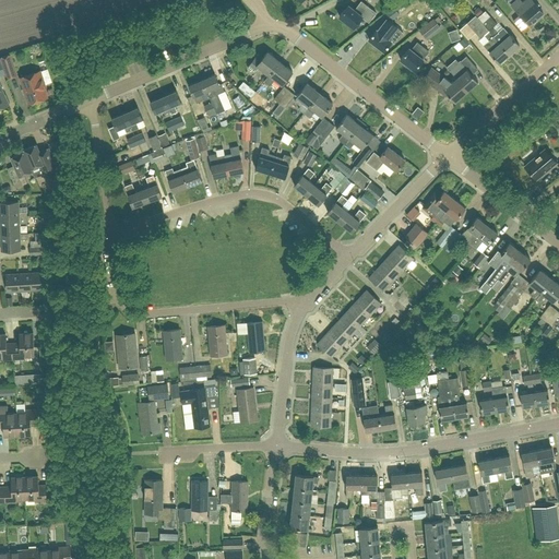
[(534,2),(532,0),(525,0),(523,2),(521,0),(515,0),(511,4),(520,14),(513,20),(522,30),(528,24),(528,25),(544,12),(534,2)]
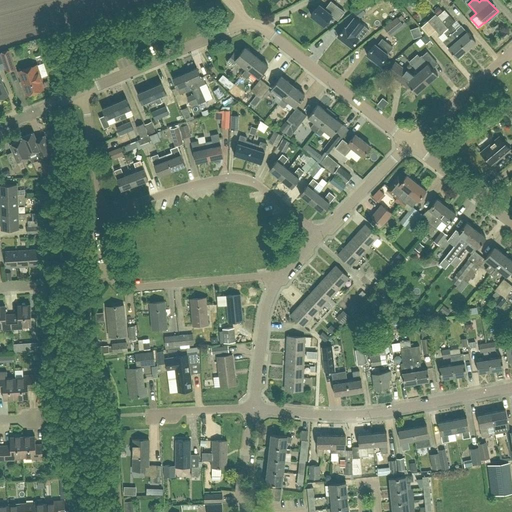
[(344,11),(331,1),(325,9),(318,4),(310,14),(324,25),(332,14),(337,19),(344,11)]
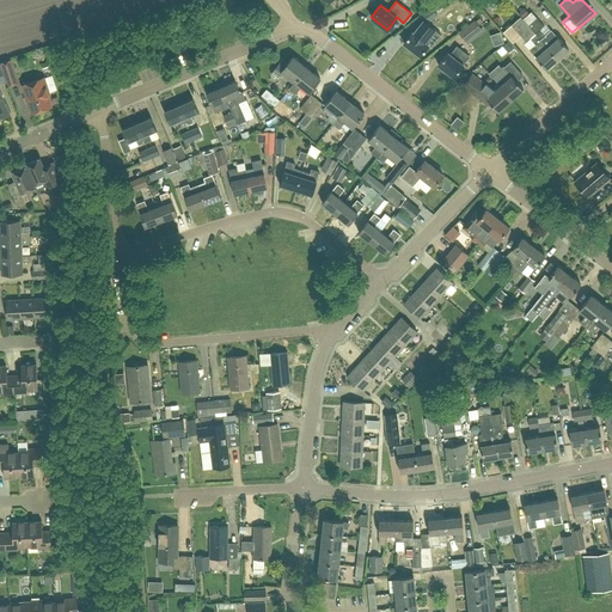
[(411,23),(416,29),(426,22),(427,23),(436,16),(434,12),(442,6),(439,1),(411,23)]
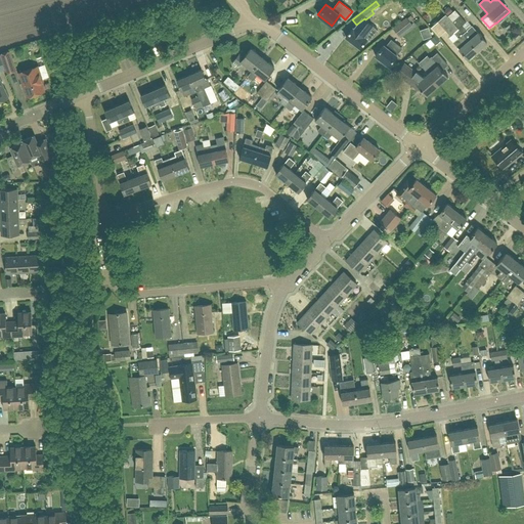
[(447,16),(477,50),(487,42),(478,32),(477,33),(472,26),(467,30),(462,25),(465,22),(454,10),(447,16)]
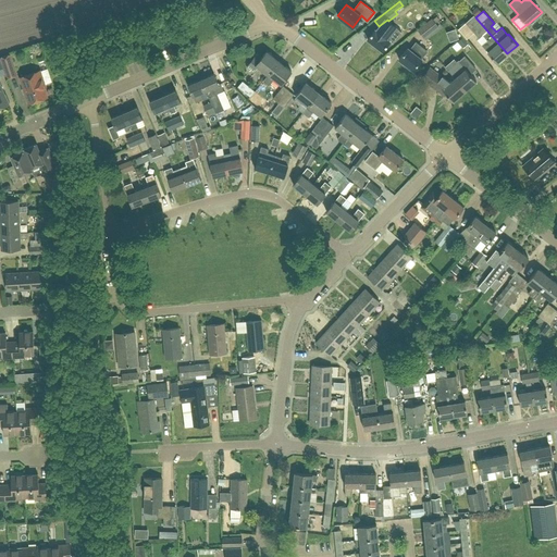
[(440,20),(435,15),(417,29),(423,38),(438,26),(435,23),(440,20)]
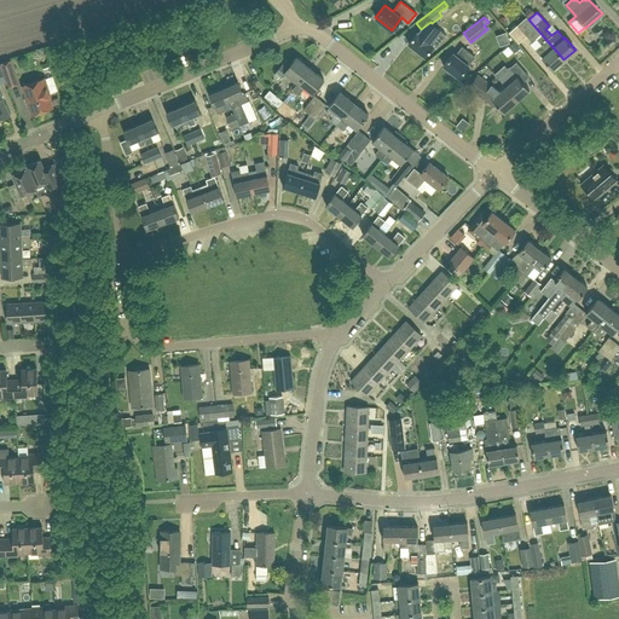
[(525,33),(532,41),(536,39),(541,45),(536,50),(542,57),(553,69),(563,59),(528,19),(520,27),(525,33)]
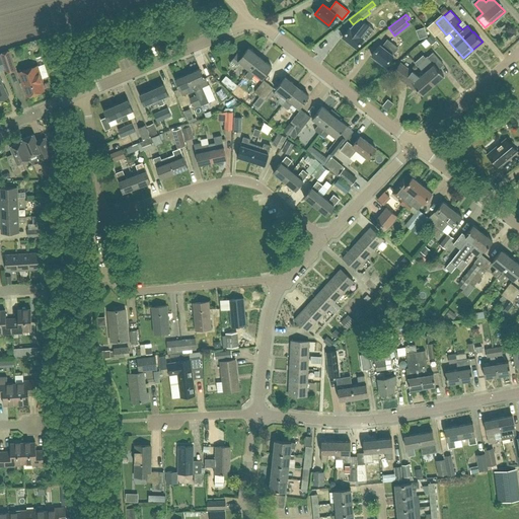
[(360,30),(354,24),(351,28),(349,27),(342,36),(356,48),(363,39),(358,33),(360,30)]
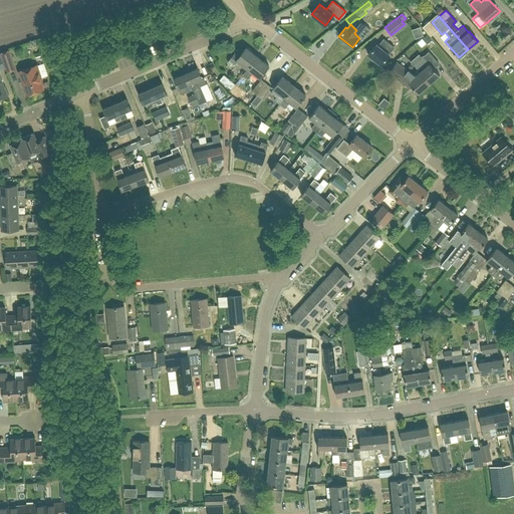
[(395,47),(383,39),(378,45),(376,44),(367,54),(380,64),(390,54),(389,54),(395,47)]
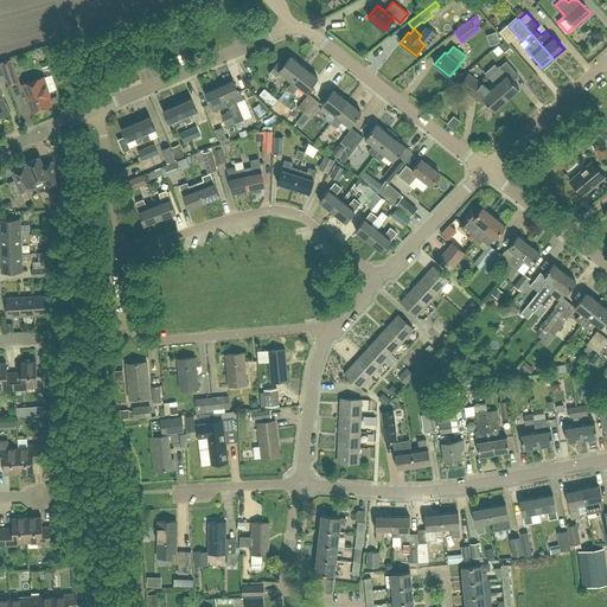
[(287,88),(304,66),(291,56),(283,65),(279,62),(269,72),(276,77),(280,72),(286,76),(285,78),(291,83),(287,88)]
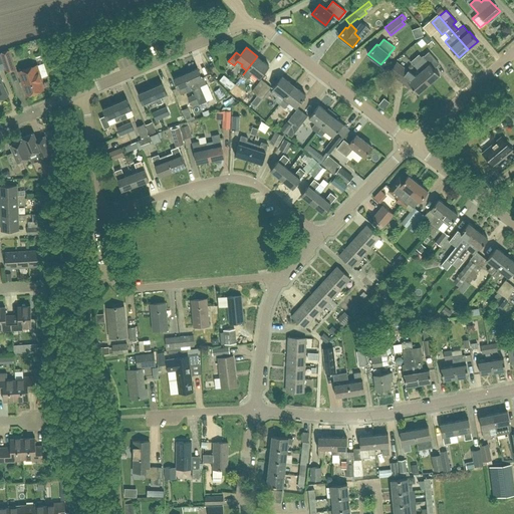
[(14,69),(8,50),(0,52),(0,54),(5,72),(14,69)]
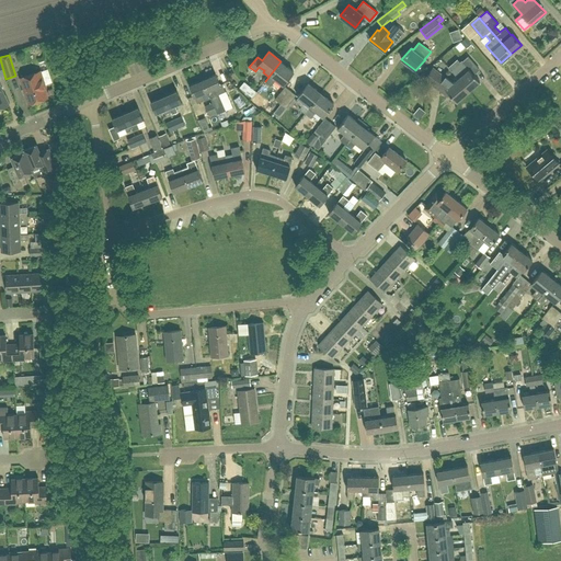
[(454,72),(456,76),(469,91),(480,81),(472,72),(477,68),(470,59),(465,65),(464,64),(454,72)]
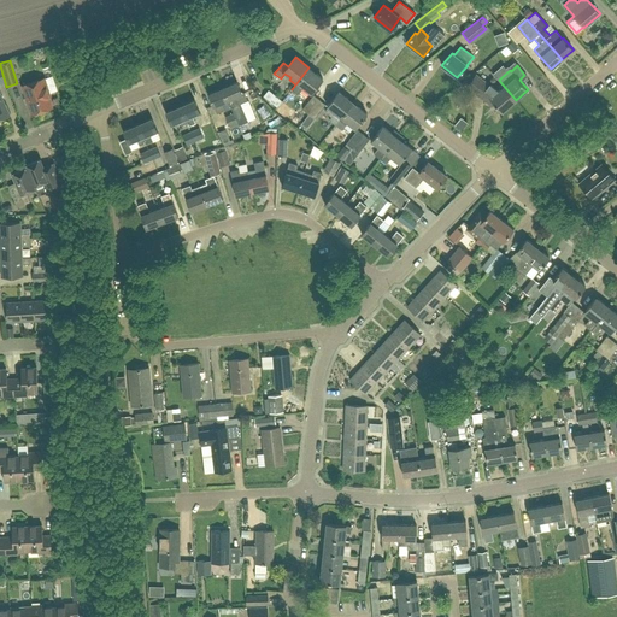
[(309,68),(292,89),(298,94),(303,88),(311,94),(323,78),(309,68)]
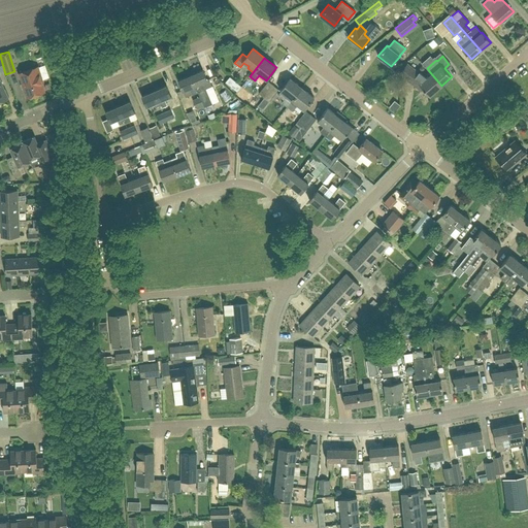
[(408,77),(419,85),(420,85),(430,96),(441,86),(429,71),(423,76),(425,78),(423,80),(417,75),(419,73),(406,63),(400,71),(408,77)]
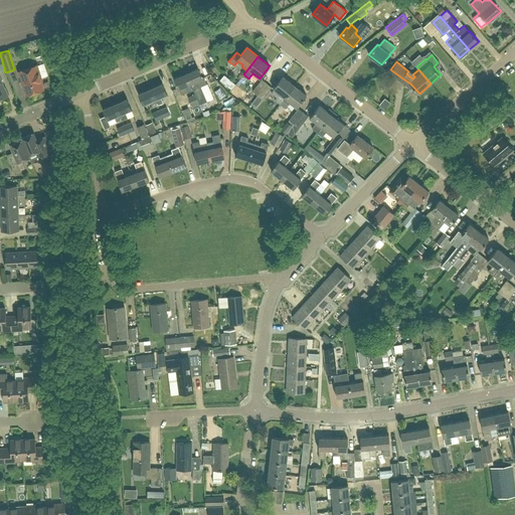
[(41,78),(37,64),(18,71),(26,95),(43,90),(40,78),(41,78)]
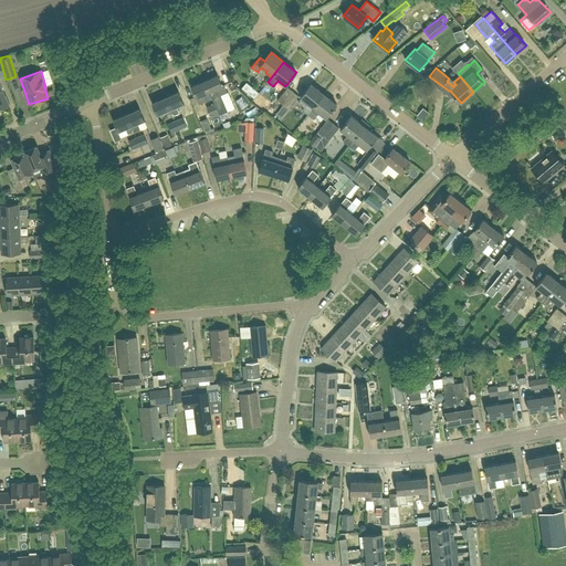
[(217,75),(205,81),(211,98),(217,95),(227,92),(224,85),(222,86),(217,75)]
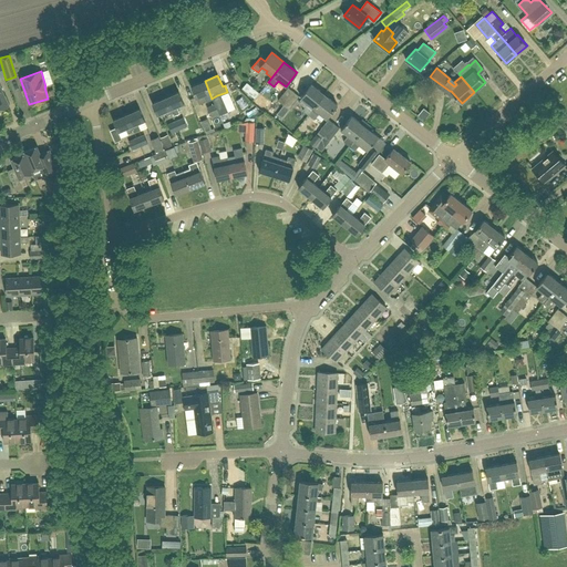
[(205,101),(212,99),(205,81),(192,86),(196,98),(203,95),(205,101)]
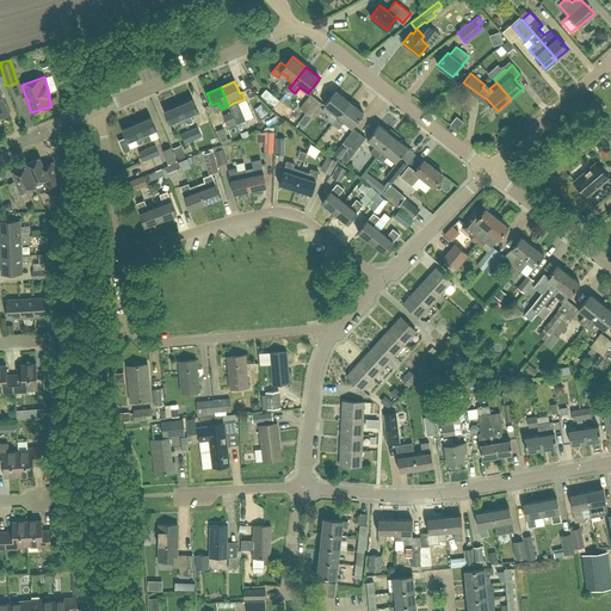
[(279,100),(265,90),(260,96),(273,106),(279,100)]
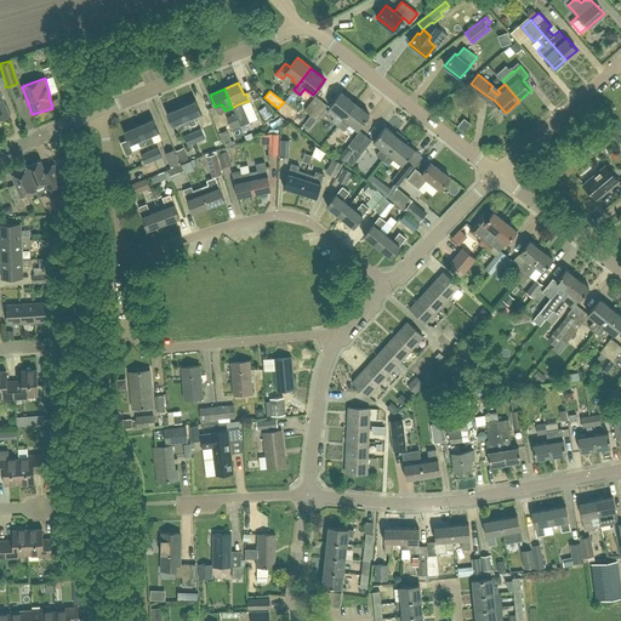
[(337,126),(354,103),(341,92),(329,108),(330,108),(326,112),(334,117),(331,121),(337,126)]
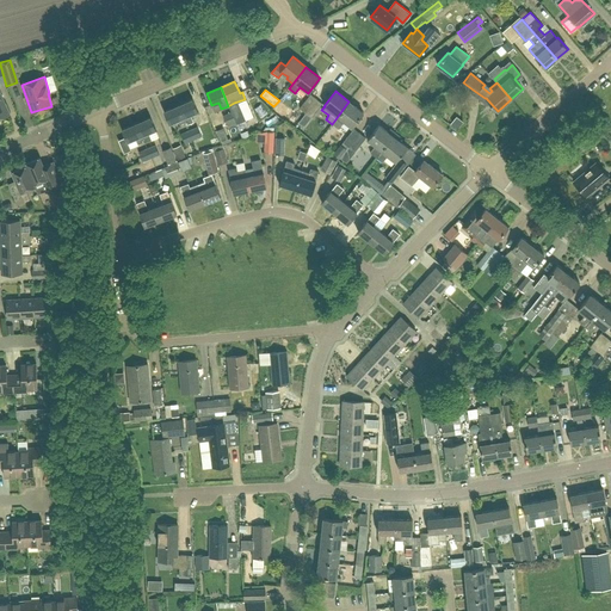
[(298,109),(304,113),(316,99),(310,94),(298,109)]
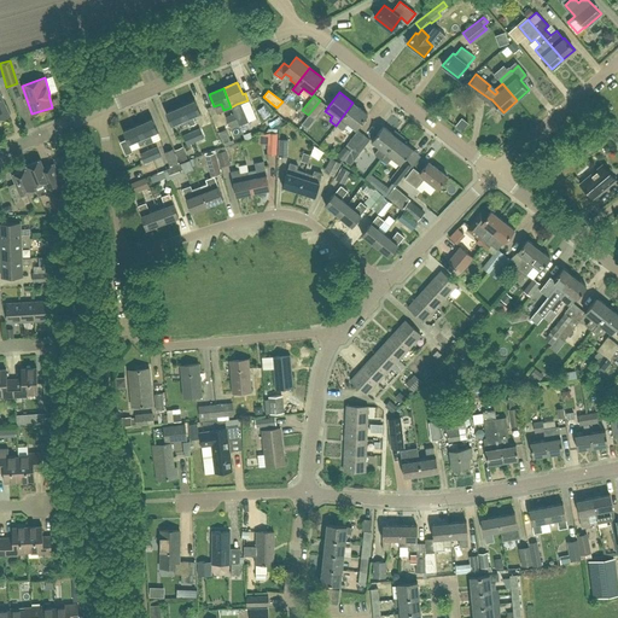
[(194,100),(180,106),(187,123),(188,126),(193,124),(190,117),(200,112),(194,100)]
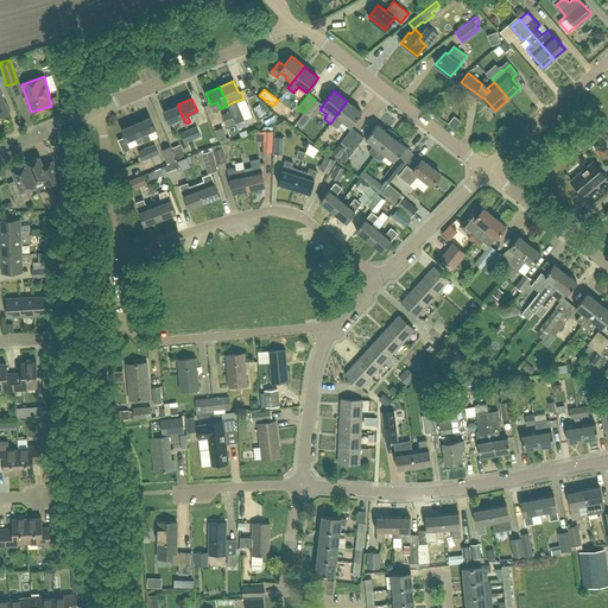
[(315,99),(303,113),(309,116),(320,103),(315,99)]
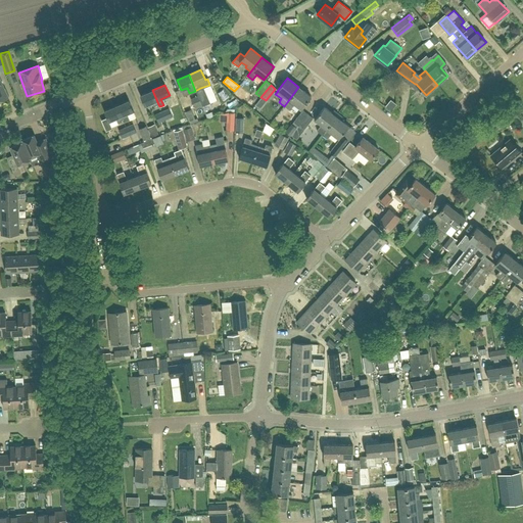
[(310,96),(298,87),(284,106),(289,109),(293,104),(300,109),(310,96)]
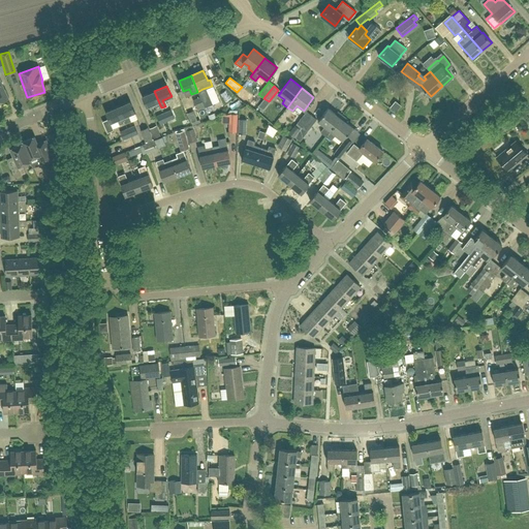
[(160,105),(154,91),(142,96),(147,107),(154,104),(155,107),(160,105)]
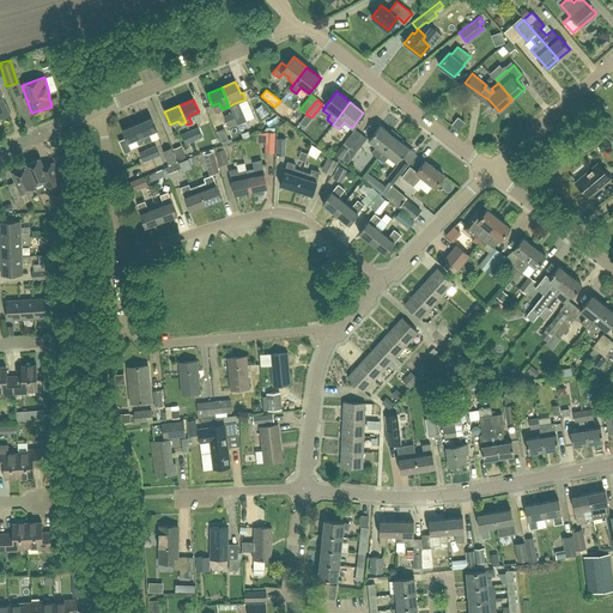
[(231,113),(223,116),(228,126),(235,122),(231,113)]
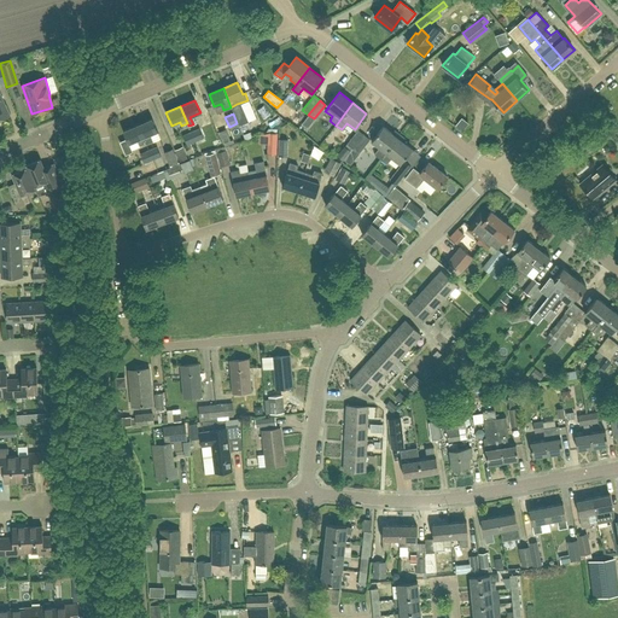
[(138,124),(145,143),(146,144),(152,141),(149,134),(157,130),(152,118),(138,124)]
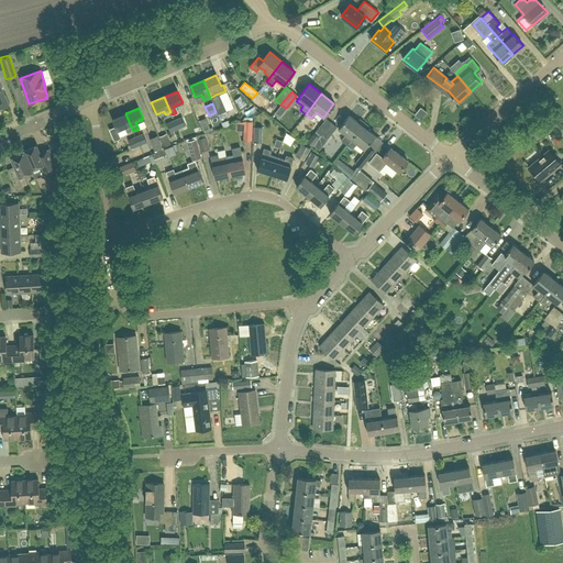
[(127,132),(132,130),(125,113),(111,119),(114,127),(109,129),(114,141),(120,139),(117,131),(124,128),(127,132)]
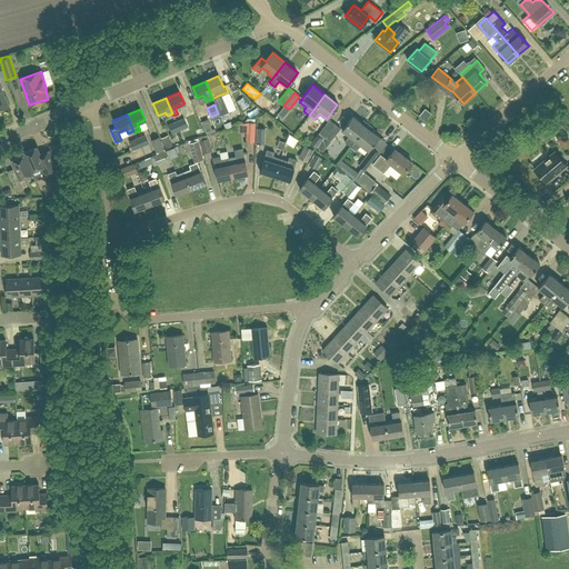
[(350,147),(365,127),(352,116),(346,123),(347,125),(341,130),(348,136),(343,141),(350,147)]
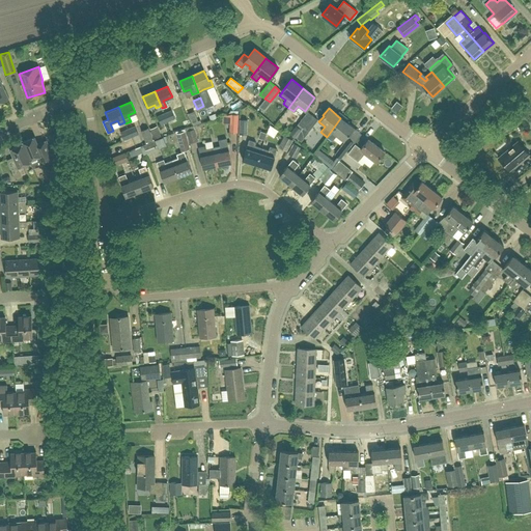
[(167,121),(174,118),(171,111),(164,113),(167,121)]
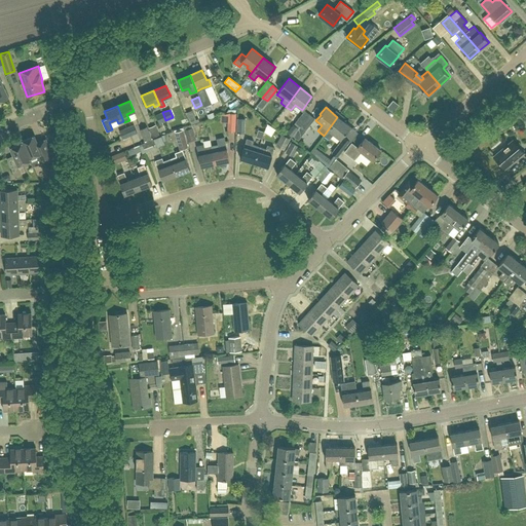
[(195,119),(192,110),(186,113),(191,125),(199,122),(197,118),(195,119)]
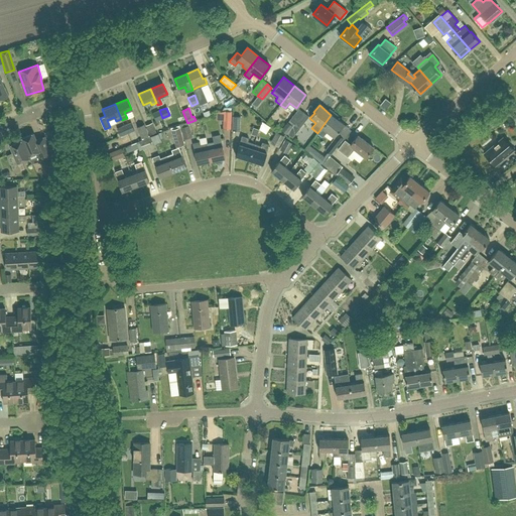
[(231,108),(224,108),(221,111),(216,113),(216,120),(223,120),(223,128),(230,128),(231,108)]
